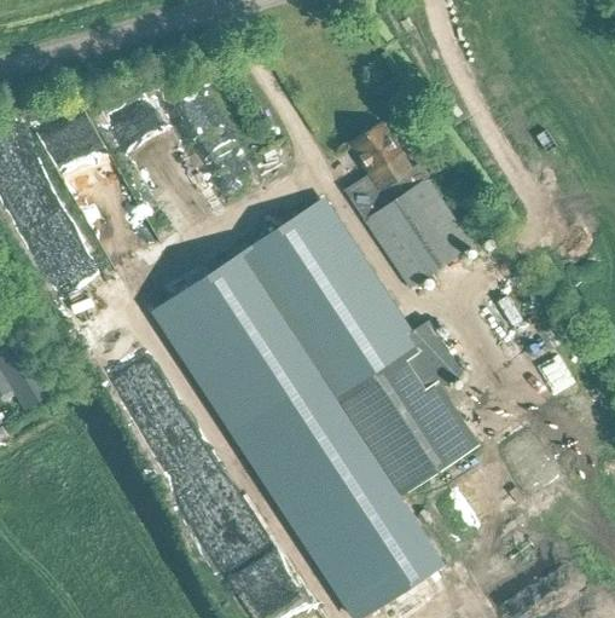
[(82,103),(36,125),(71,197),(117,175),(82,103)]
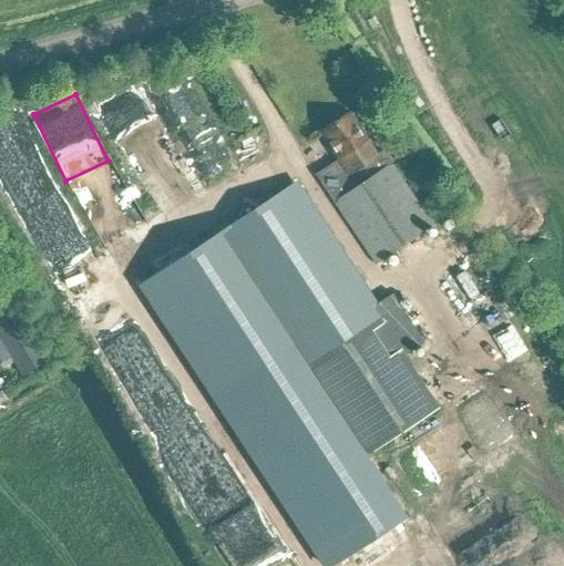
[(373,153),(345,111),(315,130),(334,158),(311,173),(370,263),(427,226),(378,151),(373,153)]
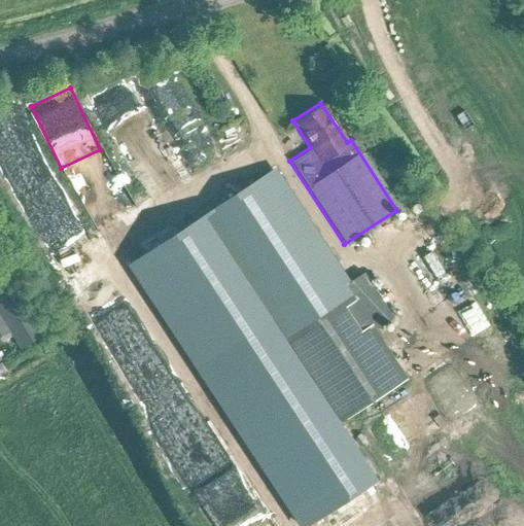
[(362,483),(327,429),(405,378),(373,328),(391,317),(360,272),(342,284),(269,173),(139,258),(250,428),(310,518),(362,483)]
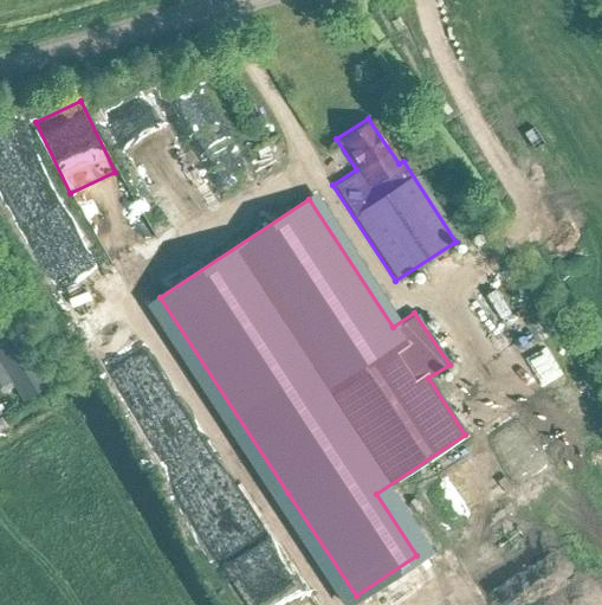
[(0,365),(8,379),(21,398),(47,381),(11,326),(0,332),(0,365)]
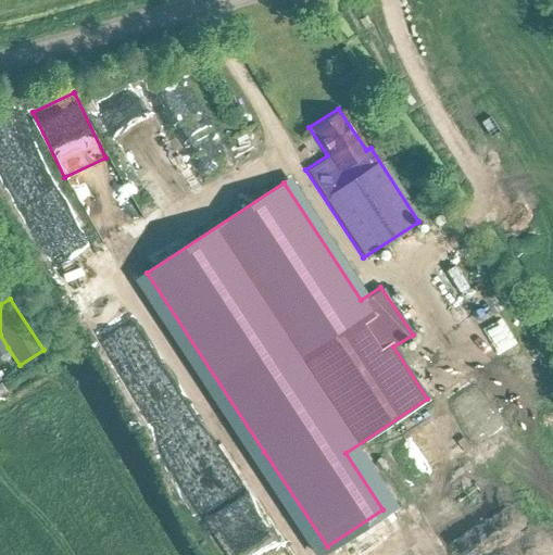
[(203,525),(201,542),(203,554),(288,554),(291,545),(291,528),(284,513),(272,502),(256,495),(240,494),(224,500),(211,511),(203,525)]
